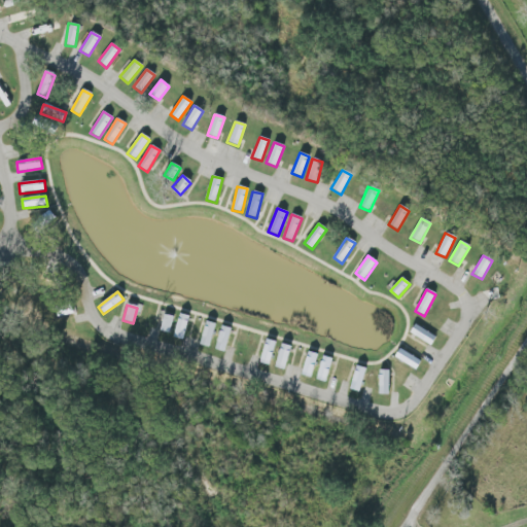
[(188,316),(178,314),(174,339),(184,340),(188,316)]
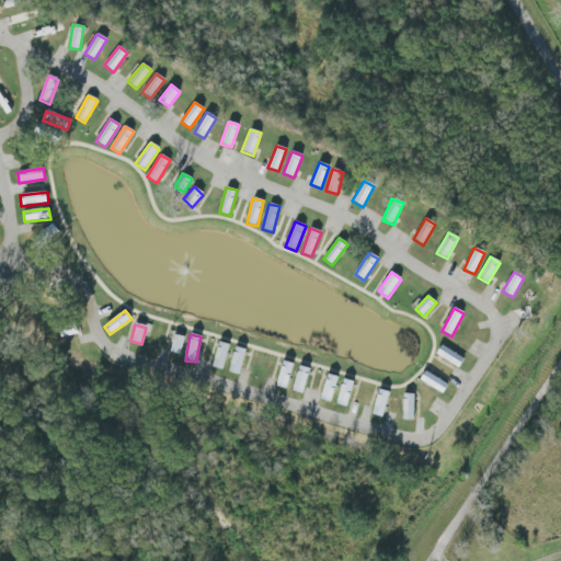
[(170,353),(180,355),(185,339),(174,335),(170,353)]
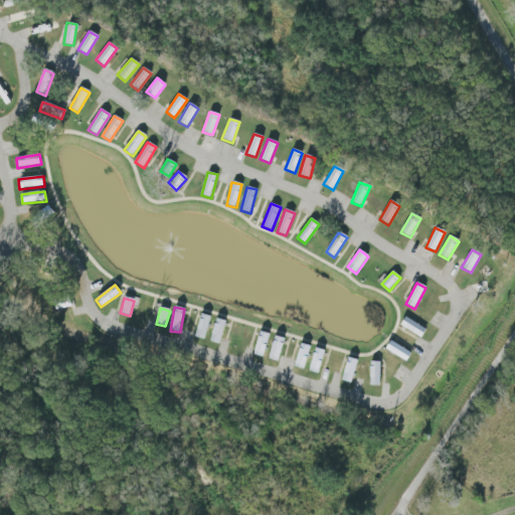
[(426,328),(404,319),(400,327),(422,337),(426,328)]
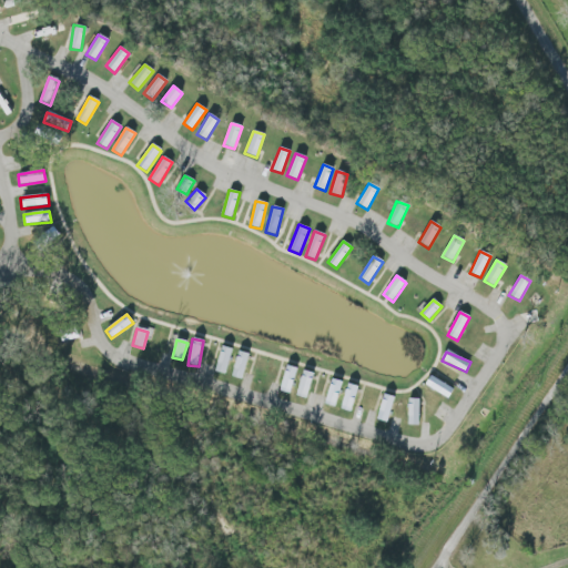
[(290,395),(297,369),(286,366),(280,392),(290,395)]
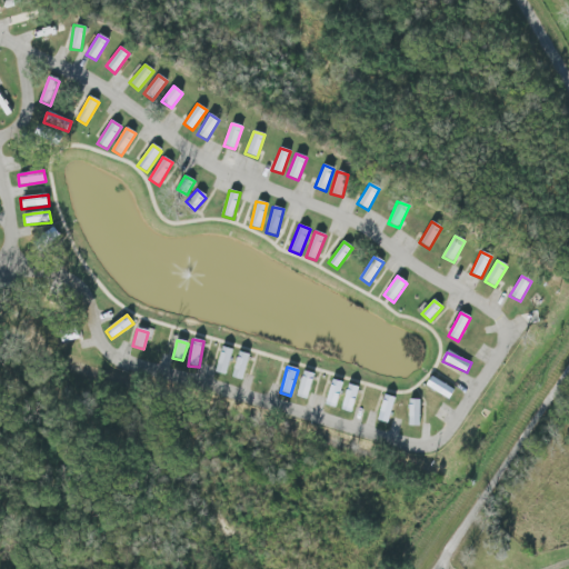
[(426,388),(450,399),(455,389),(430,378),(426,388)]
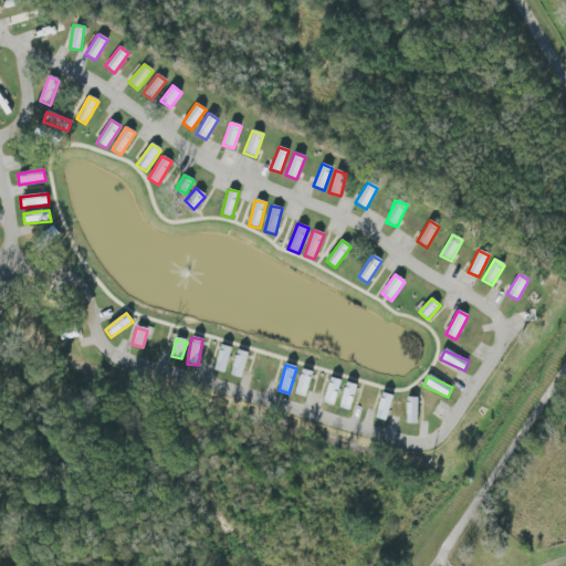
[(324,404),(335,407),(341,380),(329,378),(324,404)]
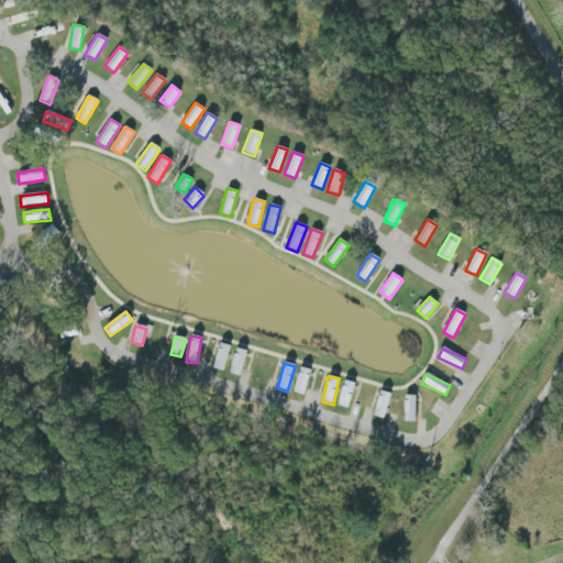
[(373,417),(384,419),(390,394),(379,392),(373,417)]
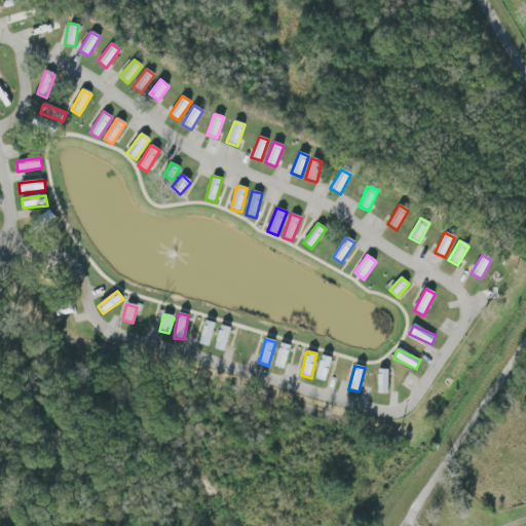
[(388,370),(378,370),(377,395),(387,395),(388,370)]
